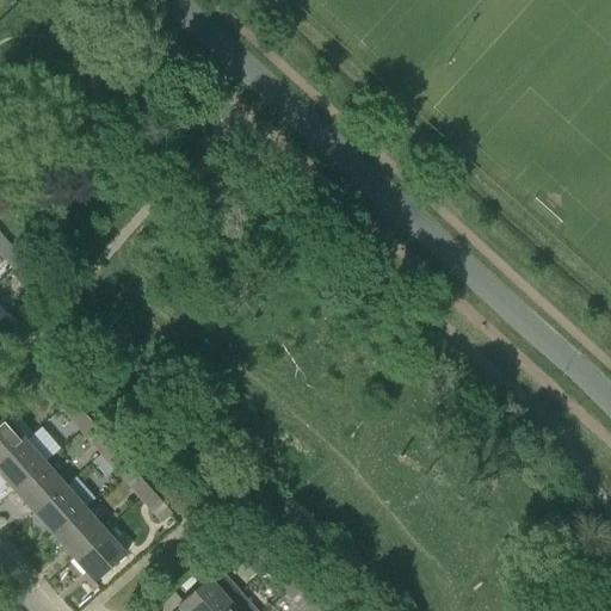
[(2,239),(0,240),(0,255),(12,270),(22,261),(2,239)]
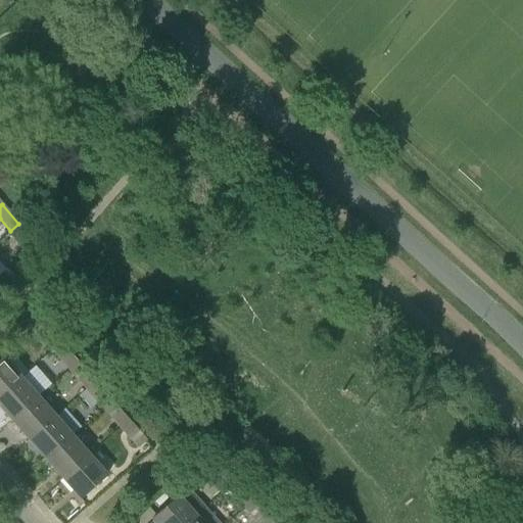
[(37,244),(18,224),(10,231),(28,251),(37,244)]
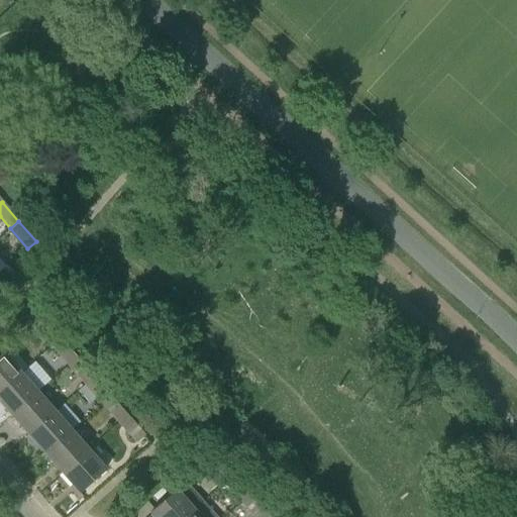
[(77,358),(60,339),(50,347),(68,367),(77,358)]
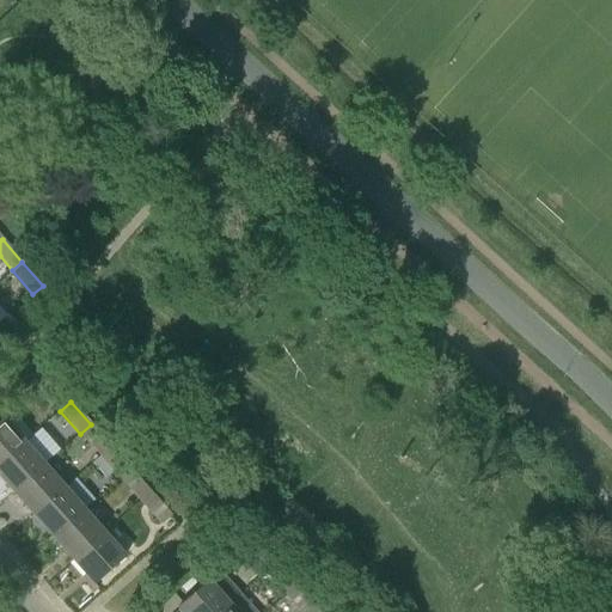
[(0,422),(0,461),(25,440),(6,417),(0,422)]
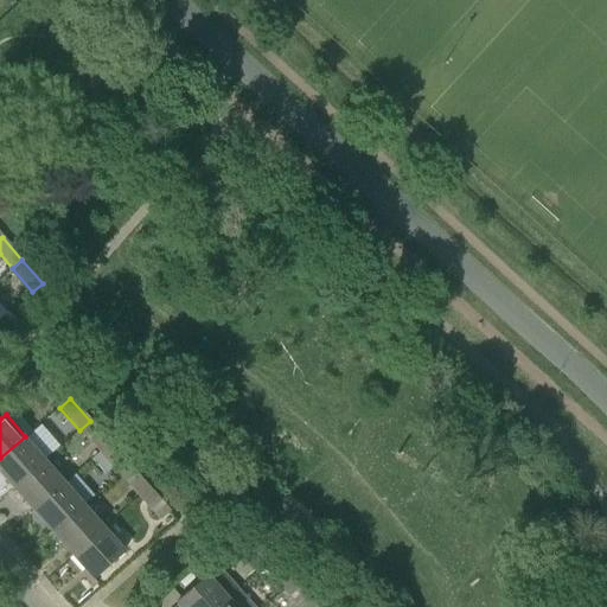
[(110,443),(90,421),(80,430),(100,453),(110,443)]
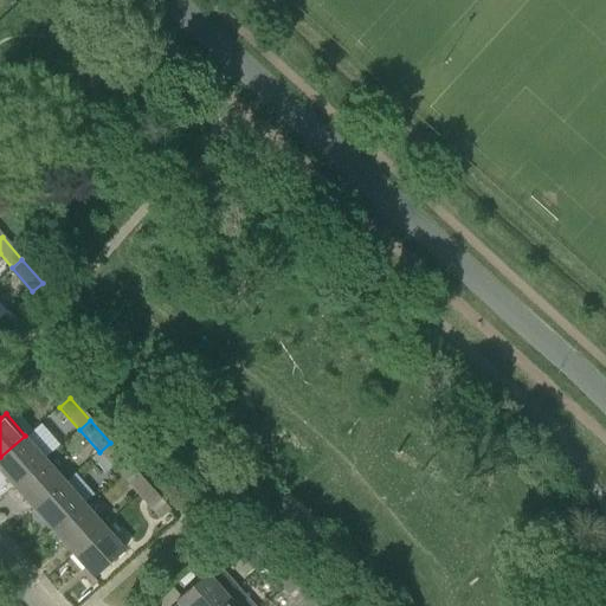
[(25,436),(0,457),(0,471),(13,487),(45,458),(25,436)]
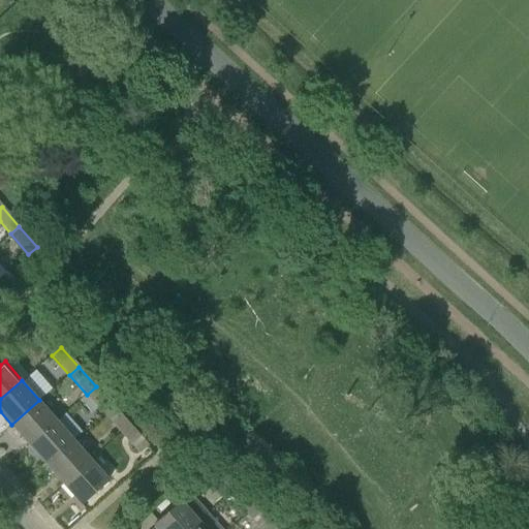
[(114,406),(96,386),(87,395),(103,414),(114,406)]
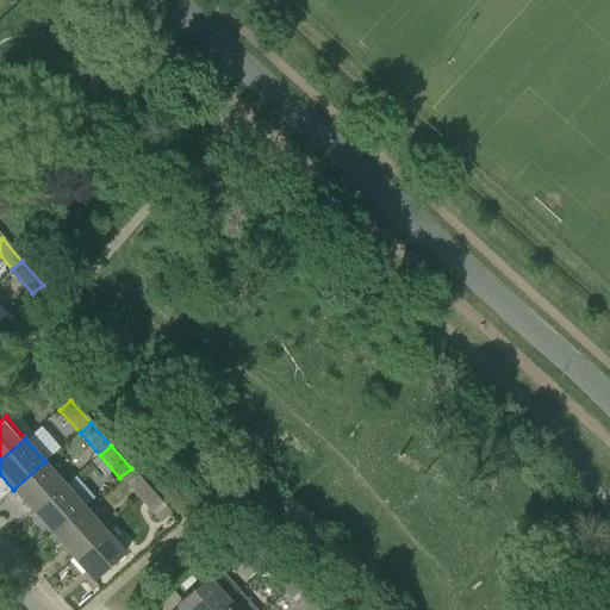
[(45,461),(13,490),(33,512),(66,484),(45,461)]
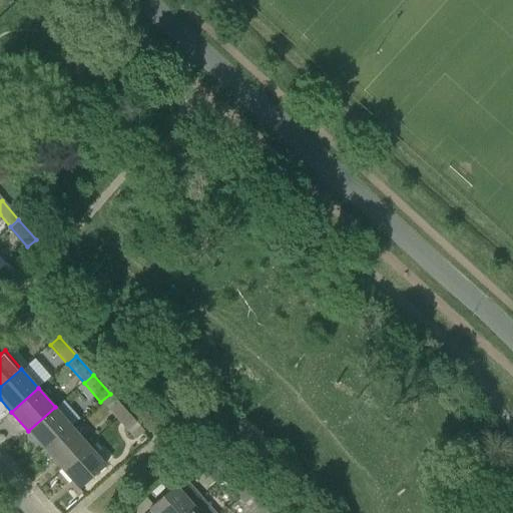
[(126,413),(110,394),(100,402),(117,421),(126,413)]
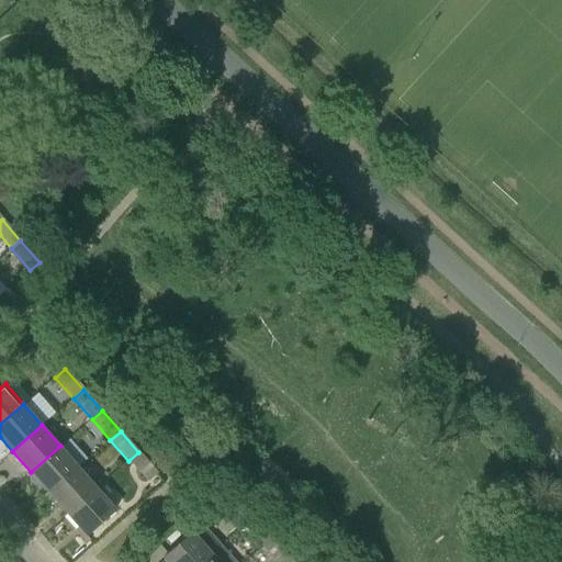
[(60,446),(31,472),(48,493),(79,467),(60,446)]
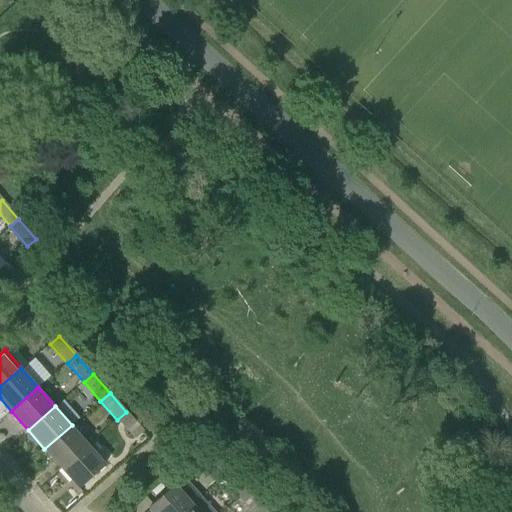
[(144,431),(126,412),(117,420),(134,439),(144,431)]
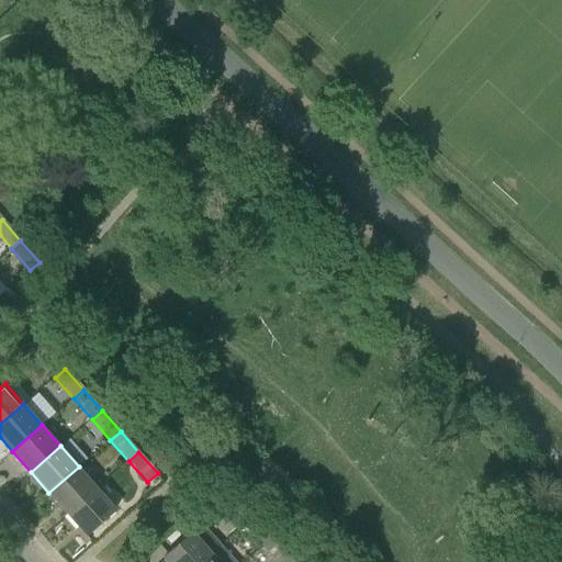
[(68,514),(98,487),(79,467),(48,493),(68,514)]
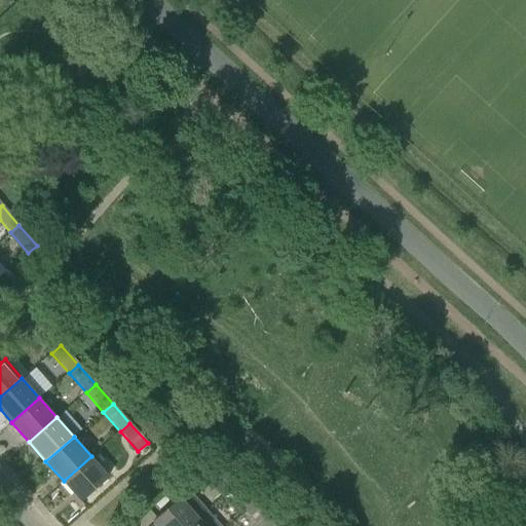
[(110,477),(91,456),(64,481),(81,501),(110,477)]
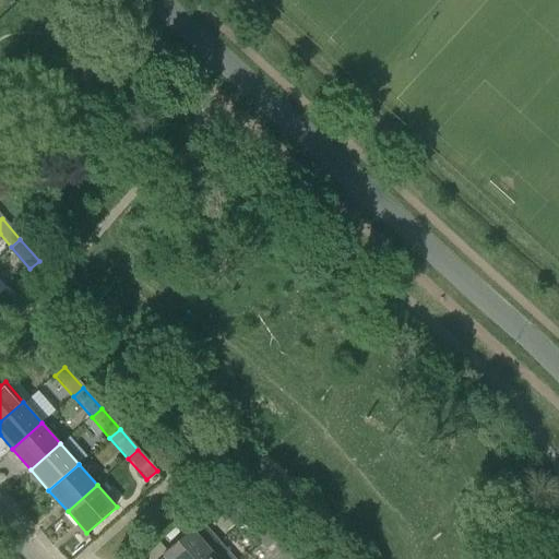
[(242,524),(241,523),(251,513),(234,494),(224,502),(233,512),(225,519),(235,530),(242,524)]
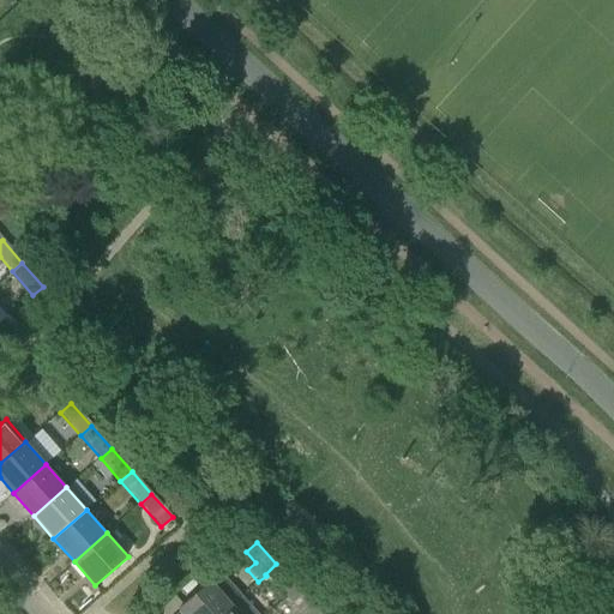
[(265,575),(266,576),(287,599),(298,588),(276,564),(265,575)]
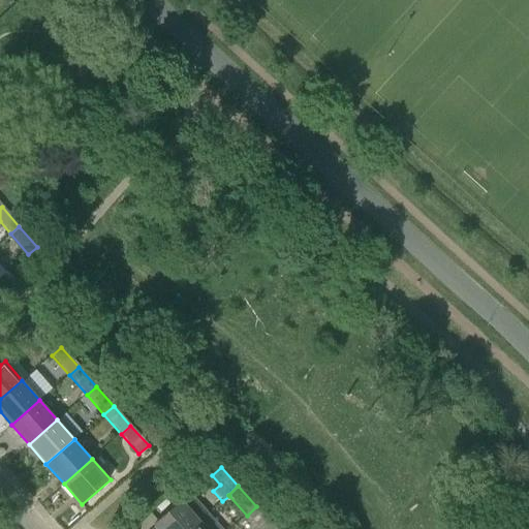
[(154,525),(157,528),(190,528),(199,522),(181,501),(154,525)]
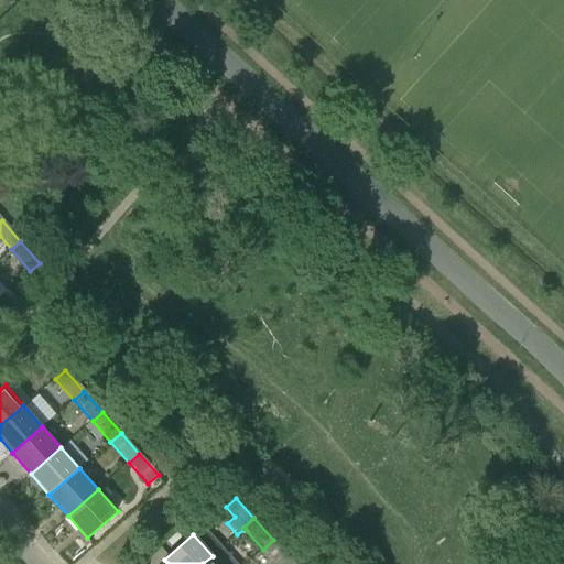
[(273,540),(263,550),(275,563),(288,563),(292,562),(273,540)]
